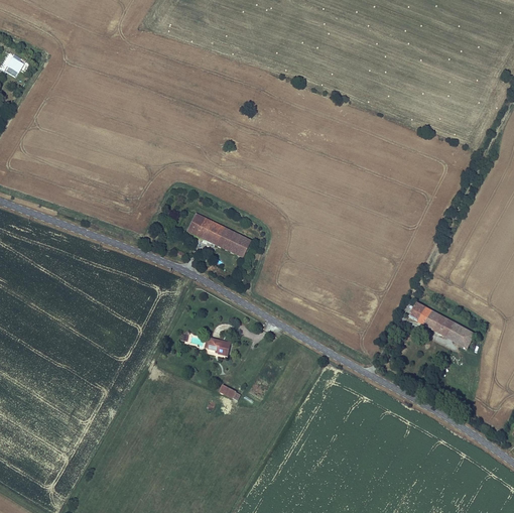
[(23,61),(18,58),(19,55),(11,51),(2,69),(15,76),(23,61)]
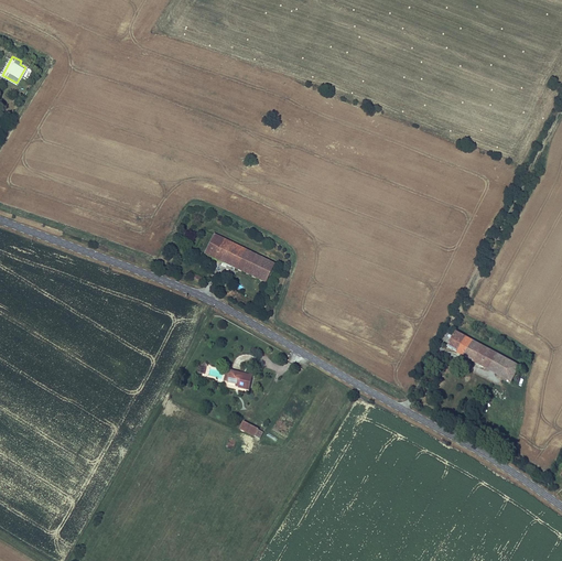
[(203,252),(263,282),(273,261),(213,232),(203,252)]
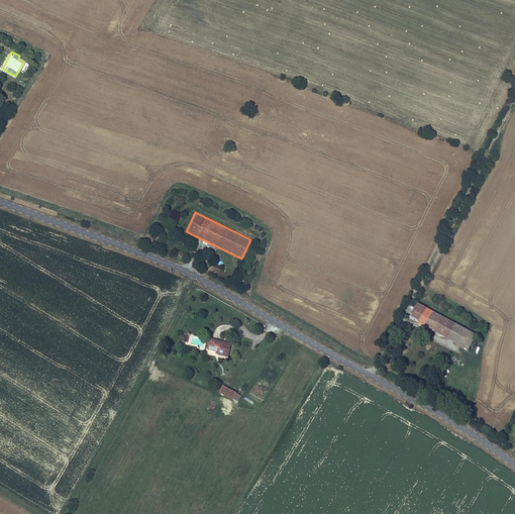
[(448,320),(416,302),(409,315),(441,333),(448,320)]
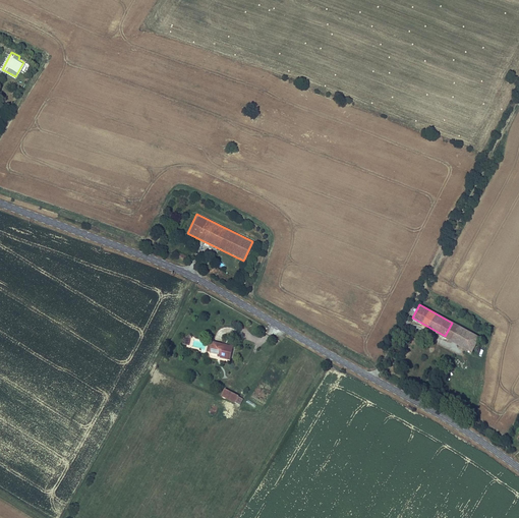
[(476,336),(452,323),(445,336),(462,346),(468,336),(474,339),(476,336)]
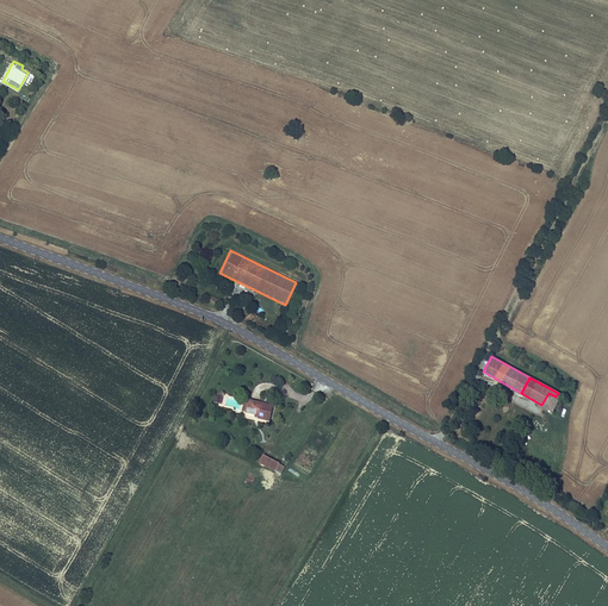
[(556,397),(548,393),(541,405),(550,410),(551,406),(556,397)]
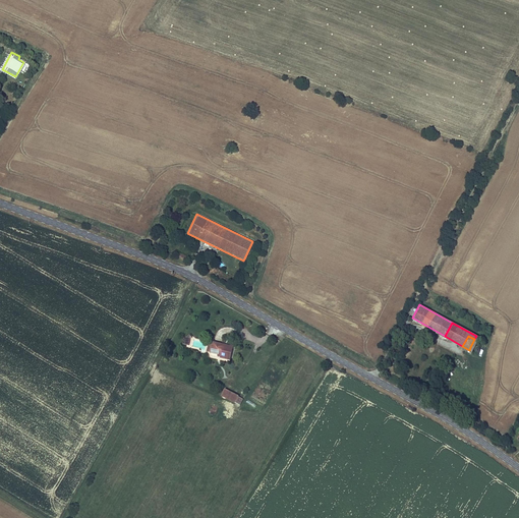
[(479,338),(476,336),(474,339),(470,347),(473,349),(479,338)]
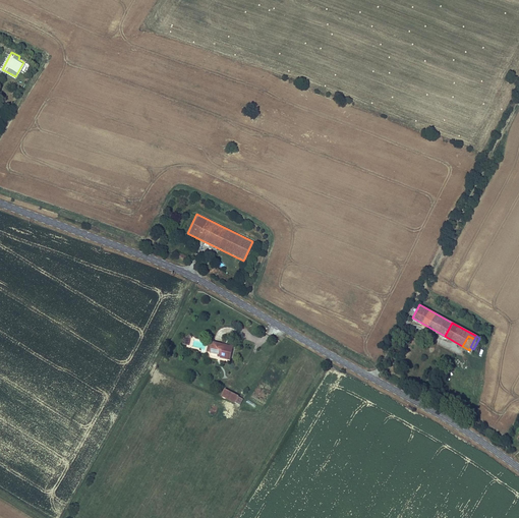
[(232,344),(212,339),(209,351),(217,352),(218,353),(218,352),(220,352),(219,355),(219,356),(229,358),(232,344)]
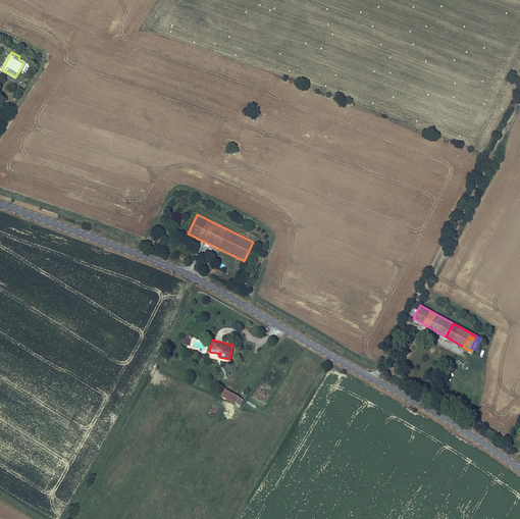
[(251,390),(258,394),(257,396),(265,400),(269,393),(254,384),(251,390)]
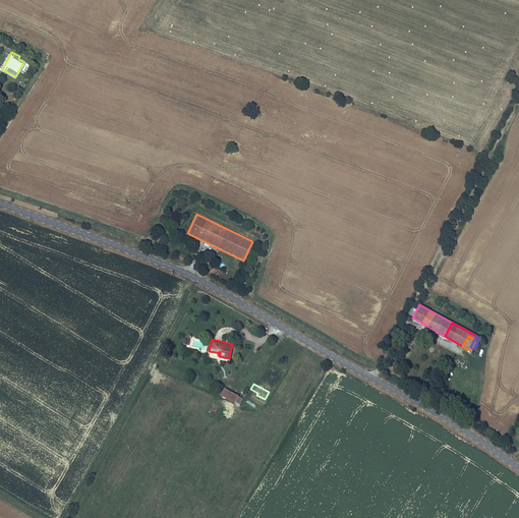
[(237,394),(224,387),(220,395),(234,401),(237,395),(237,394)]
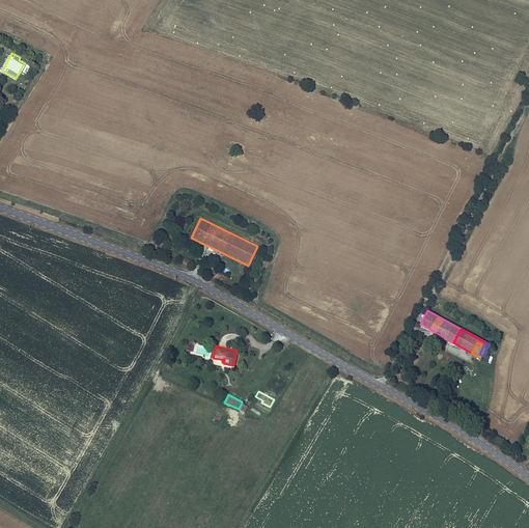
[(251,405),(249,408),(258,413),(260,410),(251,405)]
